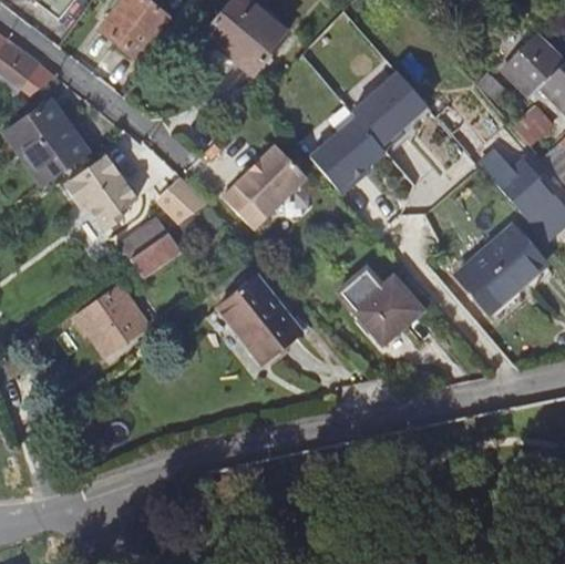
[(38,0),(61,18),(74,0),(38,0)]
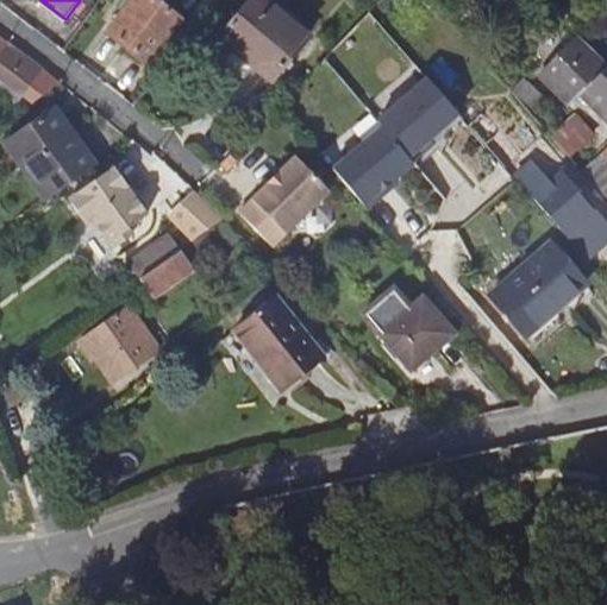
[(132,0),(110,30),(148,61),(182,17),(160,0),(132,0)]
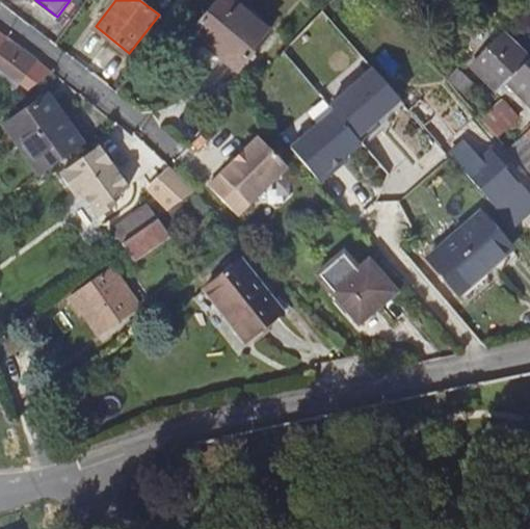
[(217,0),(193,29),(239,68),(272,29),(237,0),(217,0)]
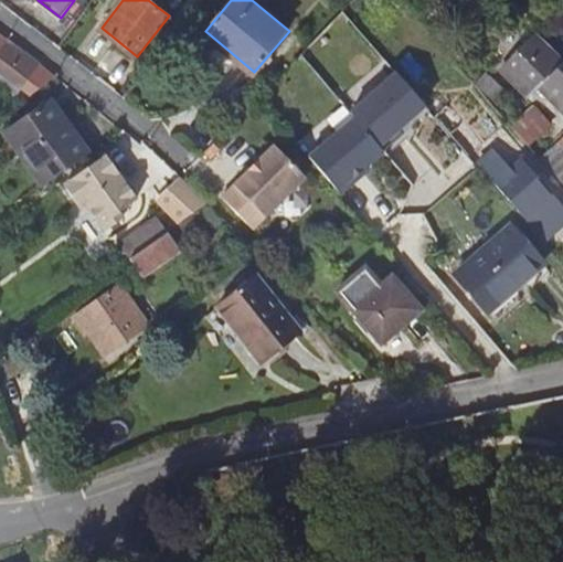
[(351,19),(343,10),(335,18),(341,27),(351,19)]
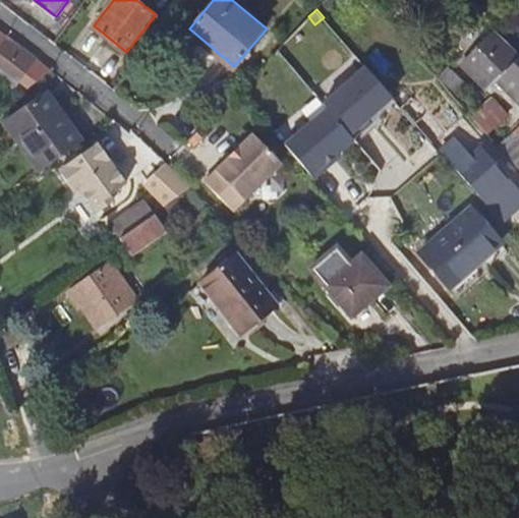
[(489,88),(501,76),(518,94),(518,54),(495,32),(464,63),(489,88)]
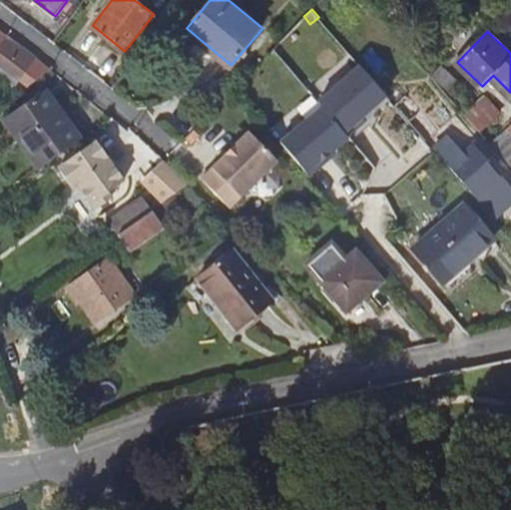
[(31,51),(8,33),(0,44),(0,62),(20,78),(29,67),(38,55),(31,51)]
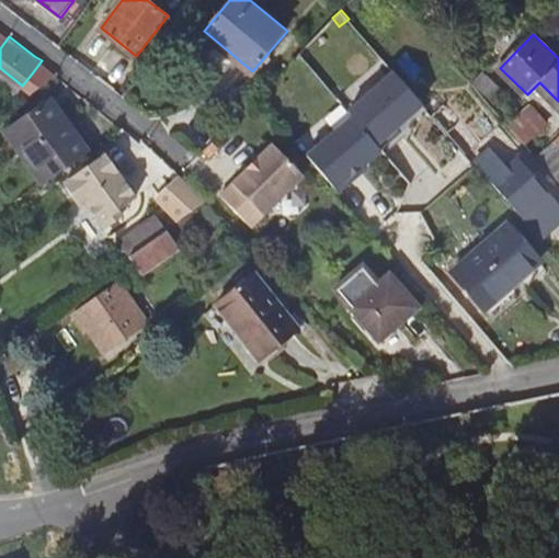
[(0,79),(18,92),(22,86),(0,68),(0,79)]
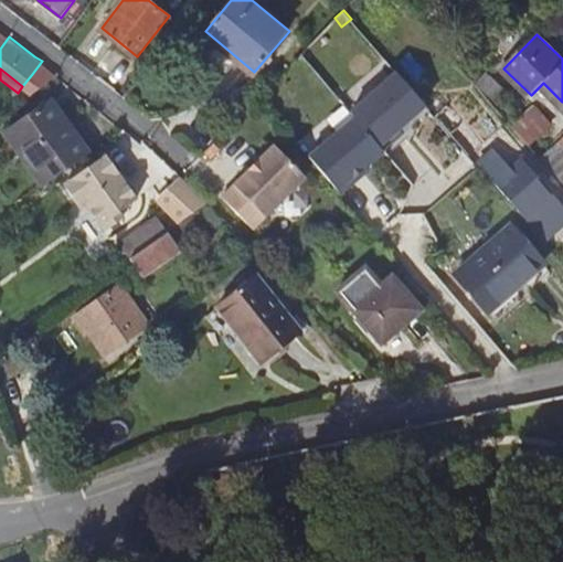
[(397,72),(351,112),(356,117),(384,150),(404,133),(400,127),(426,104),(397,72)]
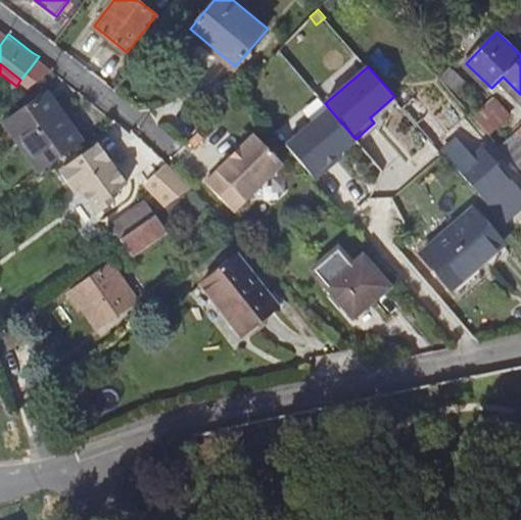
[(440,76),(459,97),(468,89),(448,67),(440,76)]
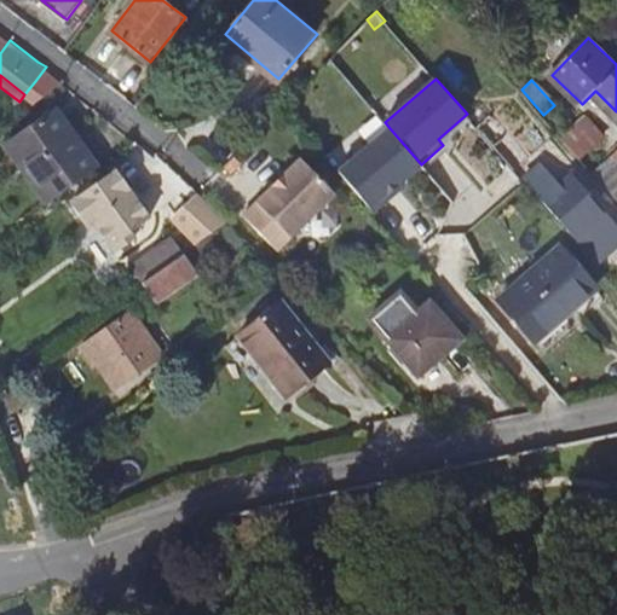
[(42,86),(35,81),(24,94),(32,99),(42,86)]
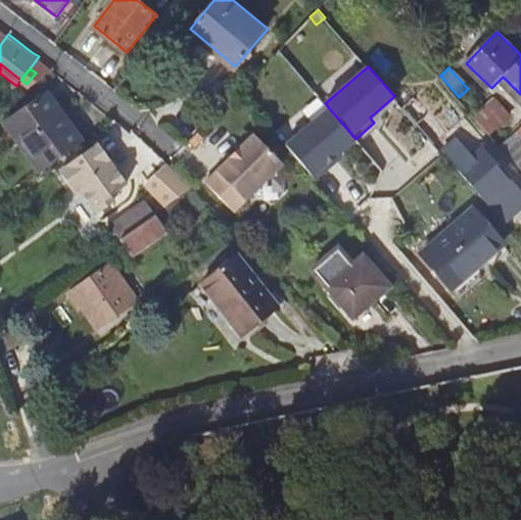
[(43,169),(84,140),(49,92),(7,122),(42,170),(43,169)]
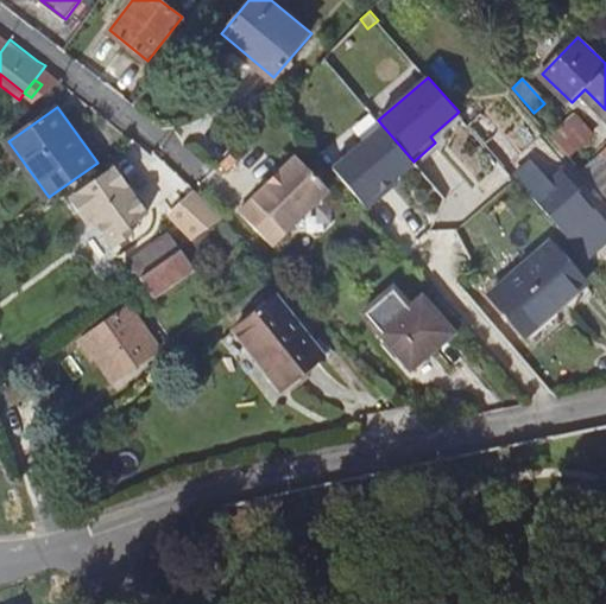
[(469,124),(485,141),(493,134),(494,133),(478,115),(469,124)]
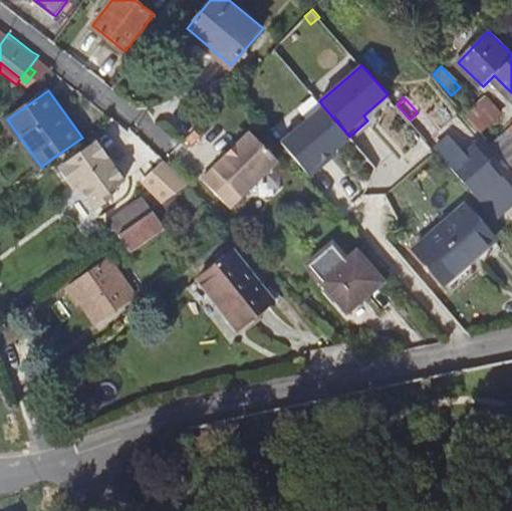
[(467,113),(481,130),(500,112),(486,97),(467,113)]
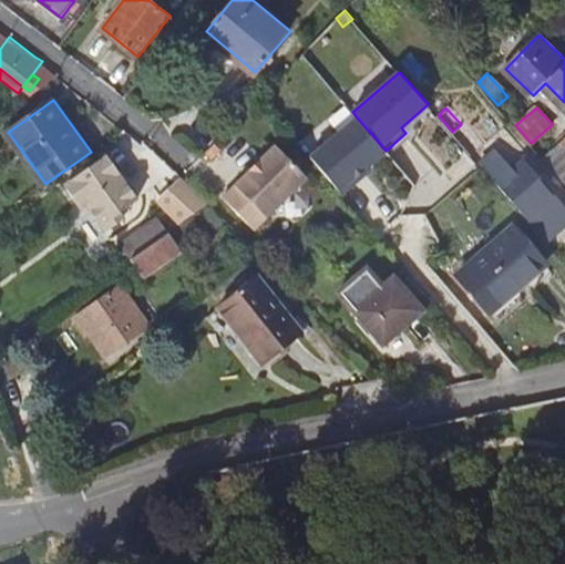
[(311,156),(342,194),(357,182),(353,178),(367,167),(386,151),(357,118),(311,156)]
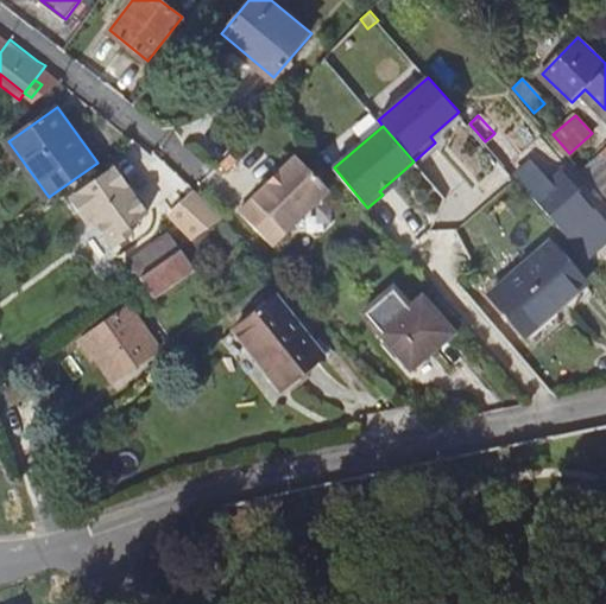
[(485,141),(505,165),(513,157),(493,134),(485,141)]
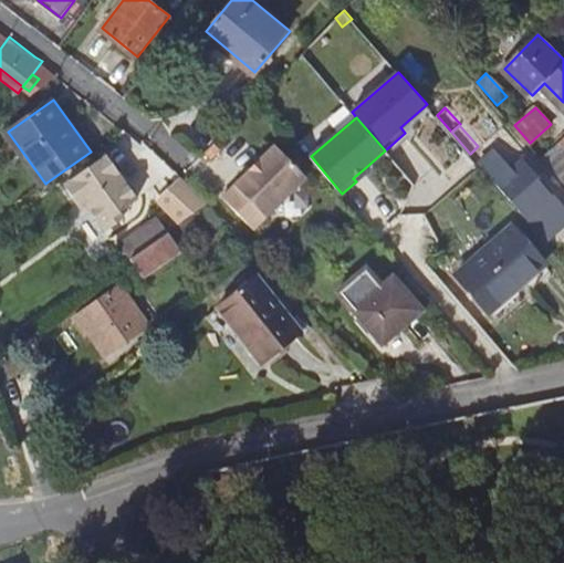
[(405,133),(385,150),(388,155),(409,137),(405,133)]
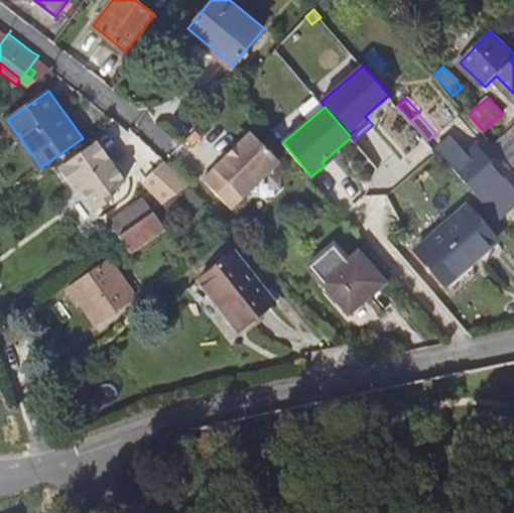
[(495,144),(513,165),(513,126),(495,144)]
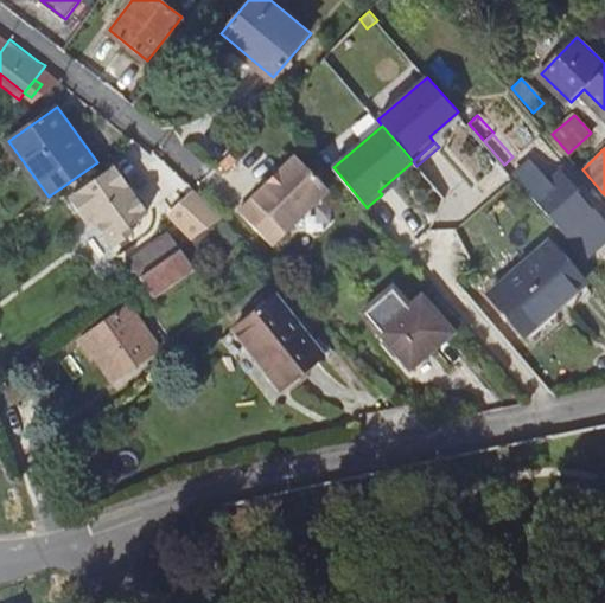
[(295,153),(241,209),(275,242),(330,186),(295,153)]
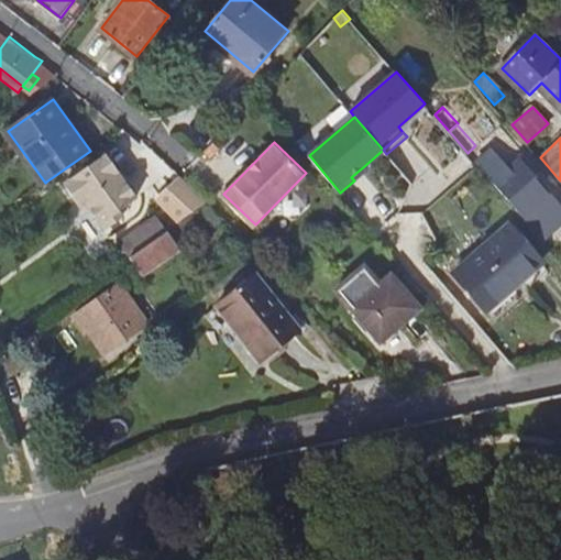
[(102,220),(136,196),(107,154),(67,182),(77,195),(83,191),(102,220)]
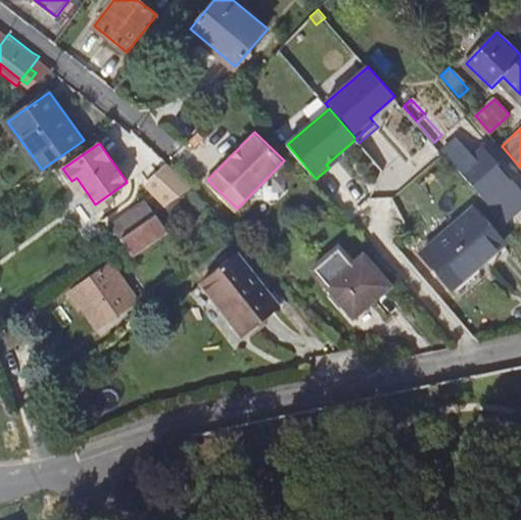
[(458,168),(494,210),(519,188),(482,146),(458,168)]
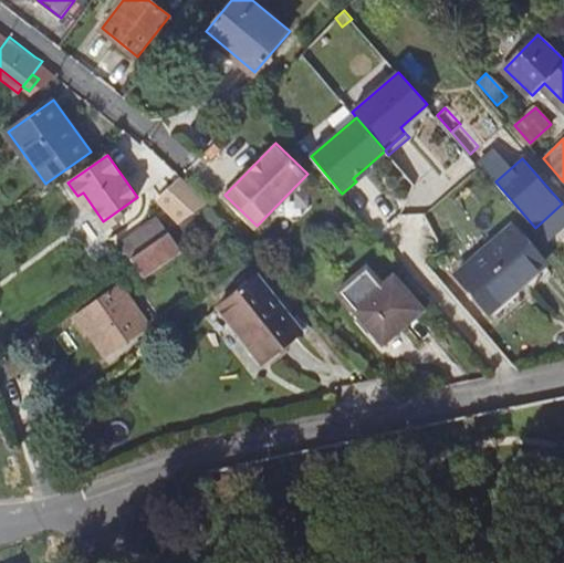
[(366,167),(353,178),(356,181),(369,170),(366,167)]
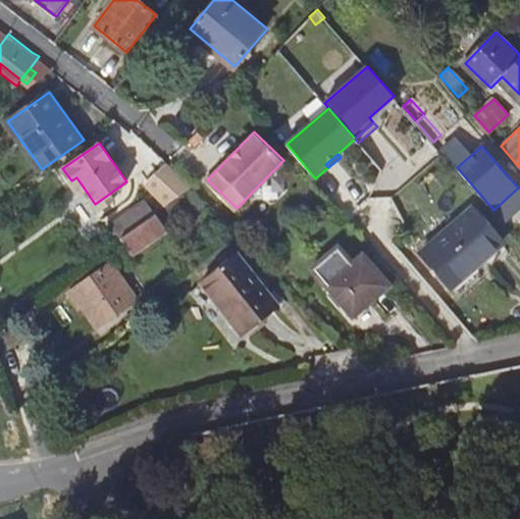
[(159,205),(175,193),(157,168),(141,179),(159,205)]
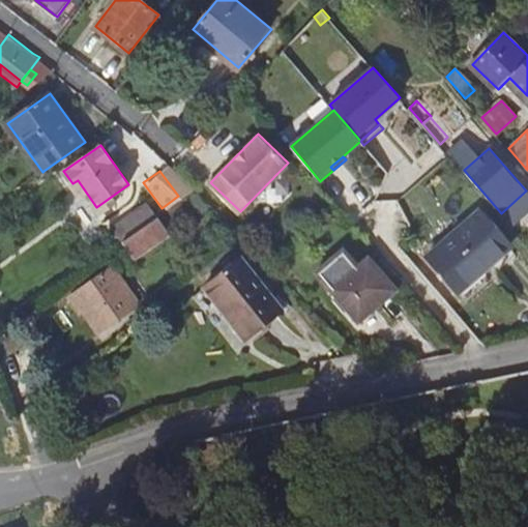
[(123,240),(153,218),(144,205),(114,227),(123,240)]
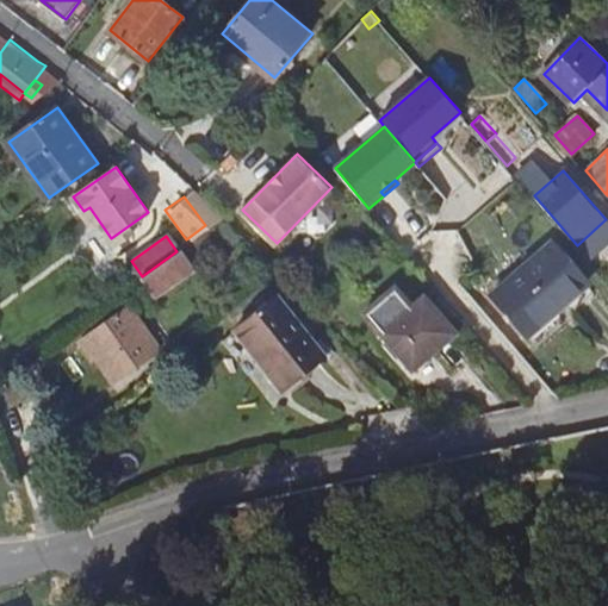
[(177,251),(142,276),(155,295),(196,267),(190,257),(199,250),(191,241),(177,251)]
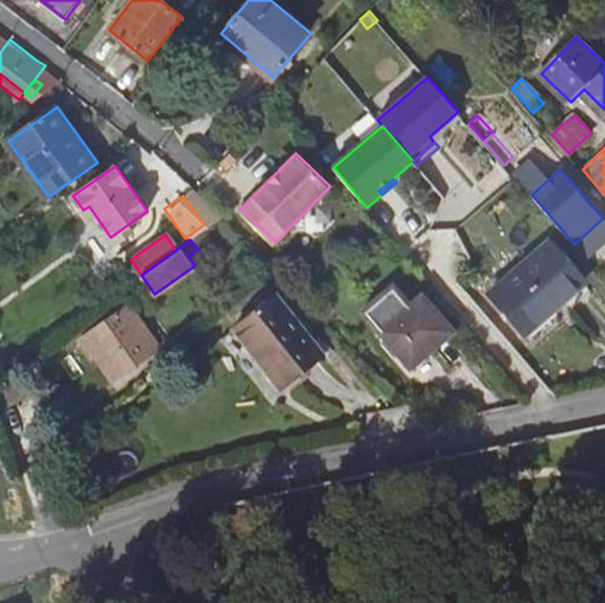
[(526,332),(586,280),(552,241),(491,293),(526,332)]
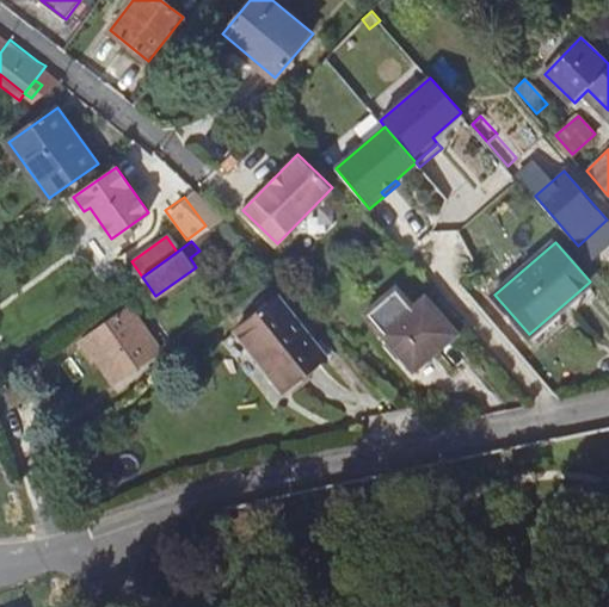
[(367,313),(414,369),(456,332),(426,297),(414,308),(397,287),(367,313)]
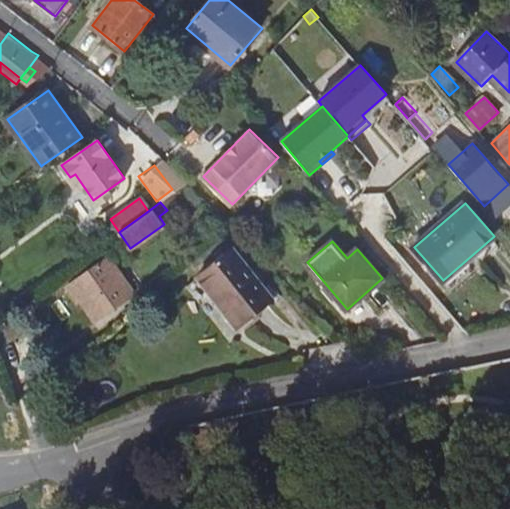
[(232,249),(198,276),(238,326),(243,331),(256,321),(251,316),(272,298),(232,249)]
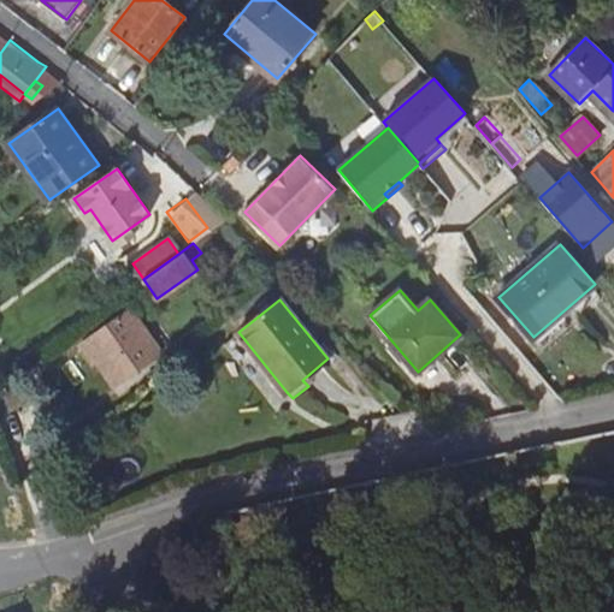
[(112,351),(130,375),(161,350),(128,309),(81,346),(95,363),(99,361),(112,351)]
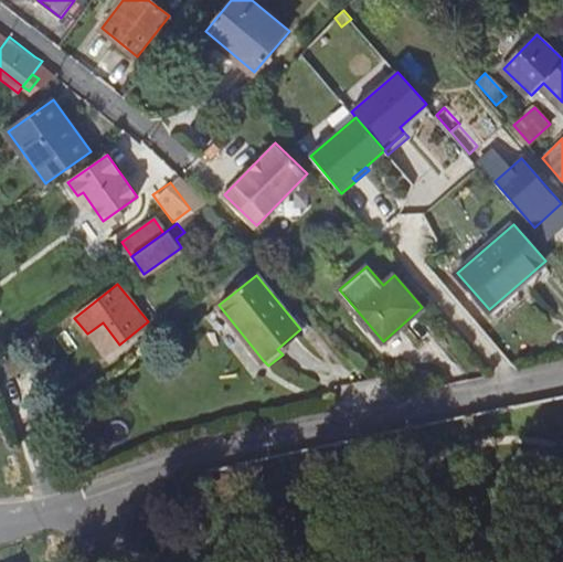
[(108,353),(119,345),(103,322),(91,331),(108,353)]
